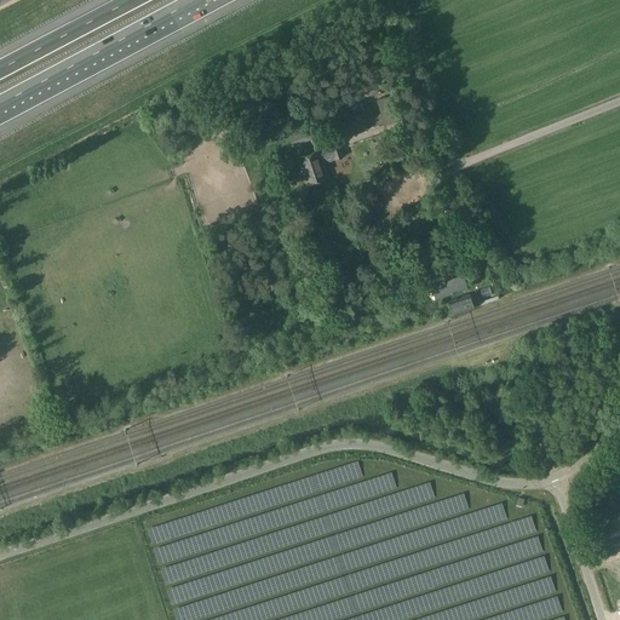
[(340,126),(344,137),(367,128),(384,122),(382,114),(340,126)]
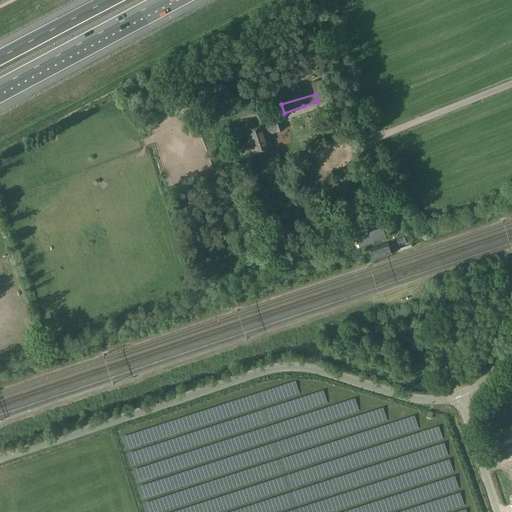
[(159,112),(171,107),(168,99),(156,105),(159,112)]
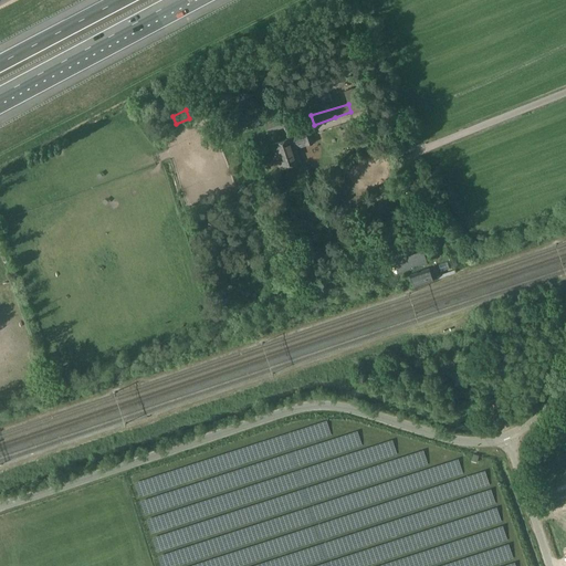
[(284,127),(286,134),(287,138),(270,144),(279,169),(301,163),(295,148),(313,143),(310,129),(301,133),(301,135),(291,138),(284,116),(264,123),(268,132),(284,127)]
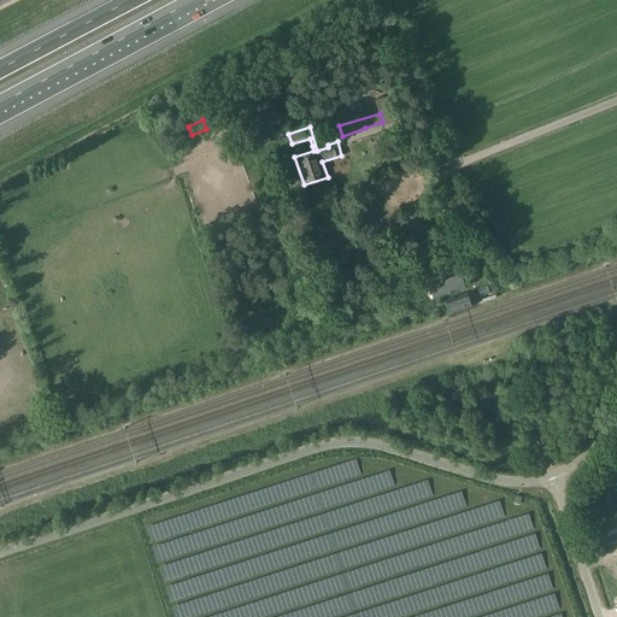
[(398,225),(405,223),(411,222),(412,228),(424,224),(422,217),(427,216),(424,207),(403,213),(395,215),(398,225)]
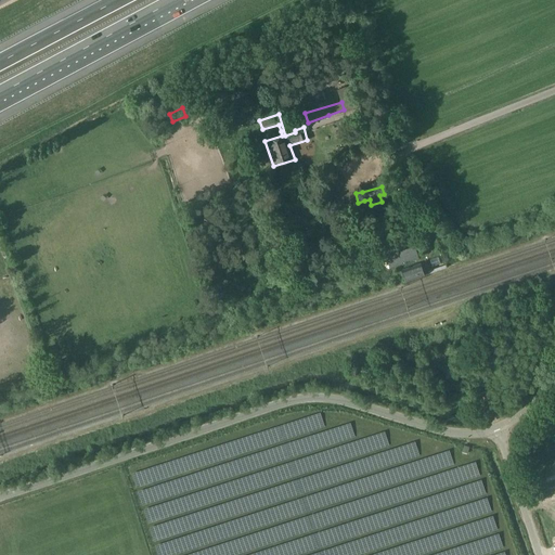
[(405,281),(425,274),(421,263),(402,270),(405,281)]
